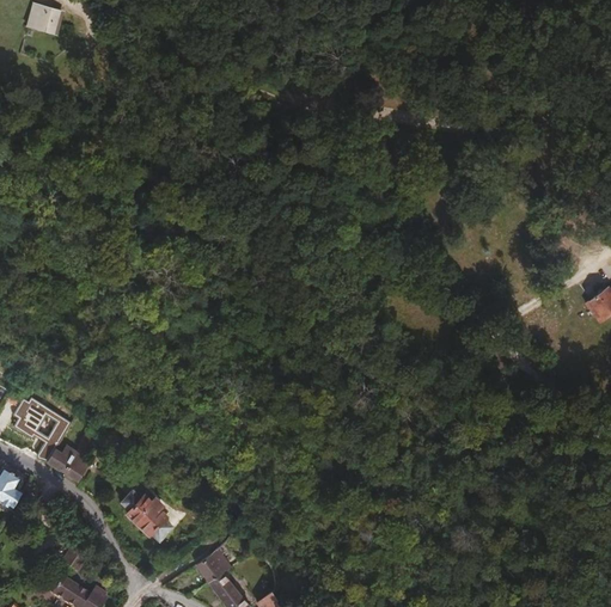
[(34,26),(40,7),(34,6),(26,29),(34,30),(35,28),(34,26)]
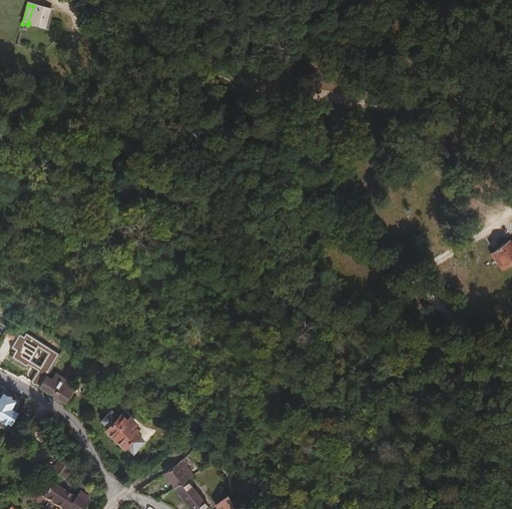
[(45,28),(50,11),(33,6),(28,22),(29,23),(45,28)]
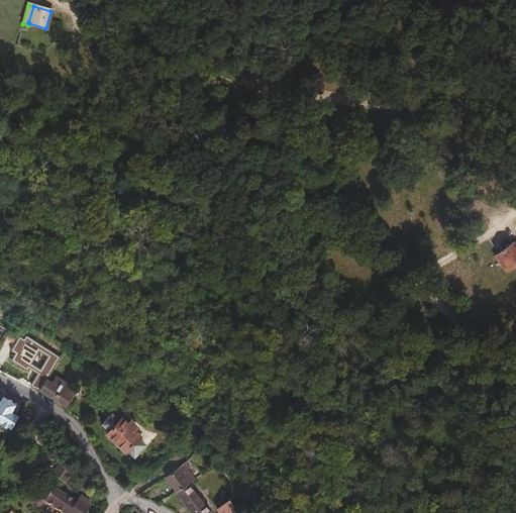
[(515,273),(515,246),(502,259),(515,273)]
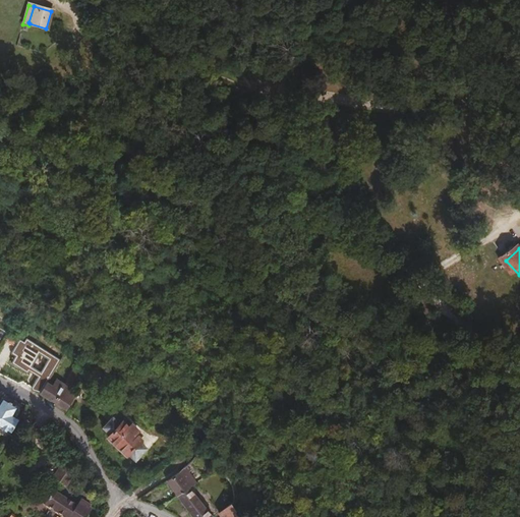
[(40,374),(49,360),(39,353),(30,367),(40,374)]
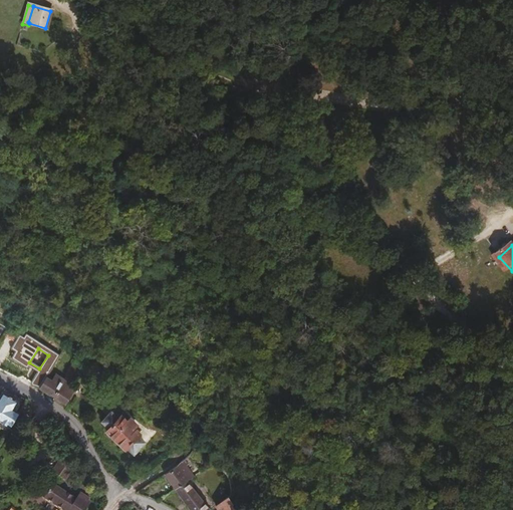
[(80,372),(86,363),(77,357),(70,367),(80,372)]
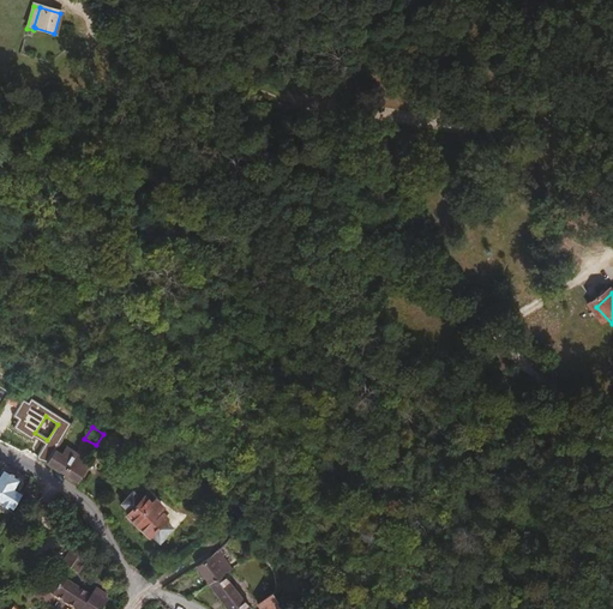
[(90,463),(86,460),(96,445),(84,439),(76,453),(66,447),(61,454),(54,450),(46,463),(77,483),(90,463)]
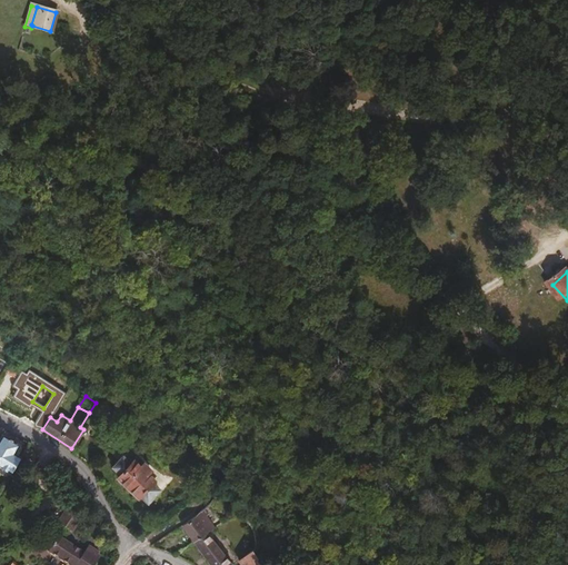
[(0,468),(11,475),(20,459),(16,456),(18,453),(16,452),(18,447),(1,436),(0,437),(0,468)]
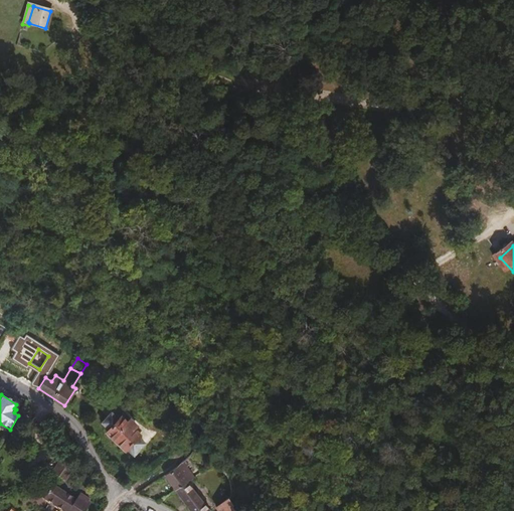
[(129,418),(104,395),(95,404),(107,415),(110,412),(117,419),(120,416),(126,421),(129,418)]
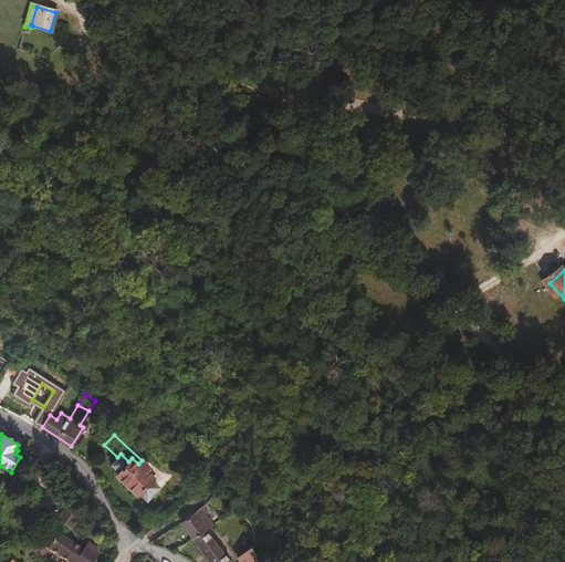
[(146,471),(150,468),(142,460),(138,464),(132,458),(128,461),(121,454),(117,457),(111,465),(118,472),(115,476),(136,495),(139,491),(146,498),(156,487),(157,486),(150,480),(154,478),(146,471)]
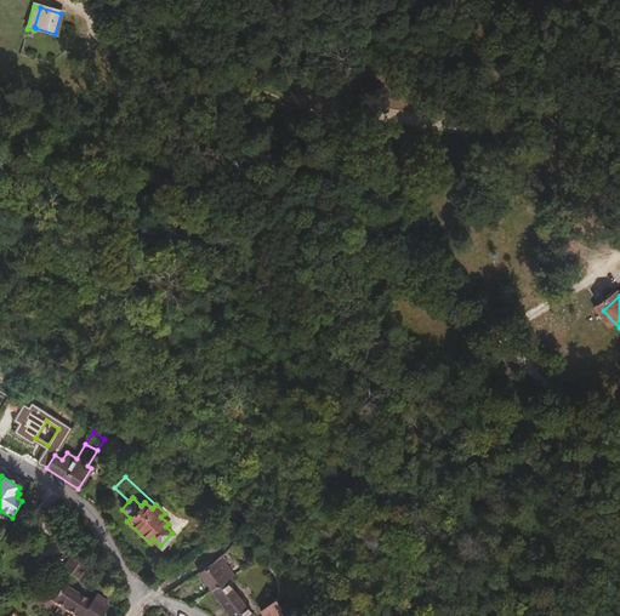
[(12,518),(0,511),(0,517),(9,523),(12,518)]
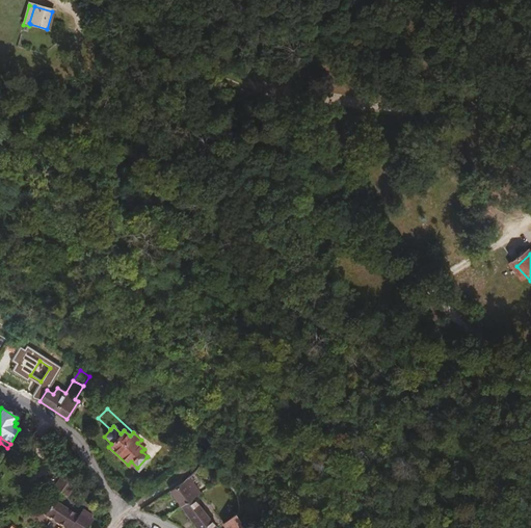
[(155,453),(141,440),(137,443),(144,449),(141,451),(148,456),(147,457),(149,459),(155,453)]
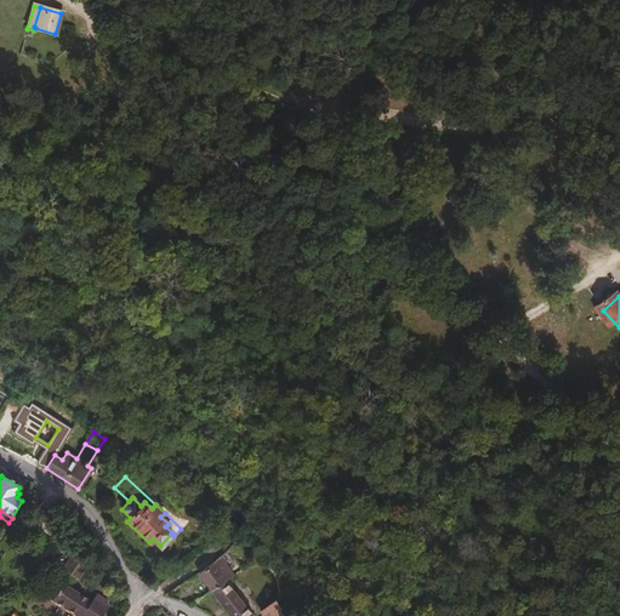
[(77,580),(87,563),(74,552),(62,569),(70,575),(74,577),(77,580)]
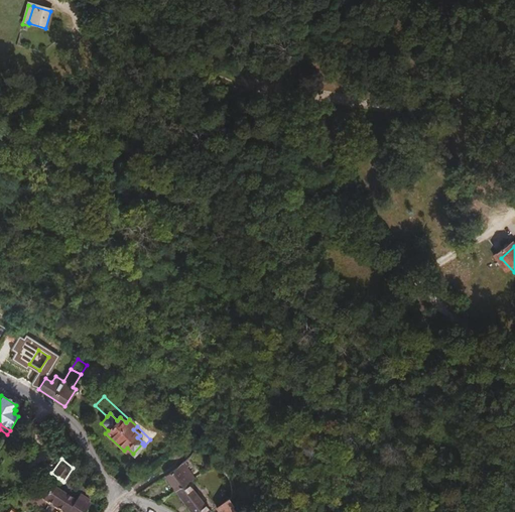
[(190,484),(197,480),(182,464),(179,467),(165,477),(177,493),(190,484)]
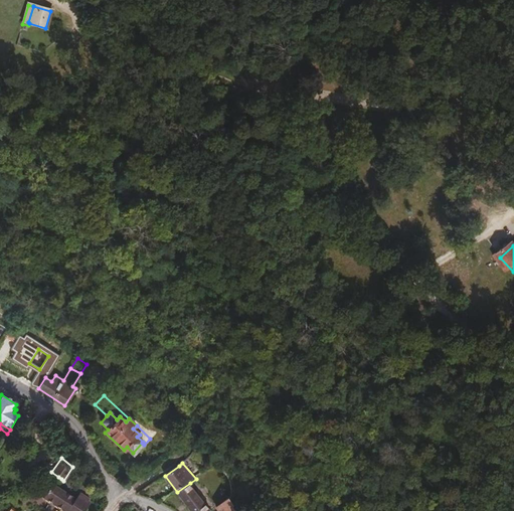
[(56,486),(61,479),(58,477),(53,484),(56,486)]
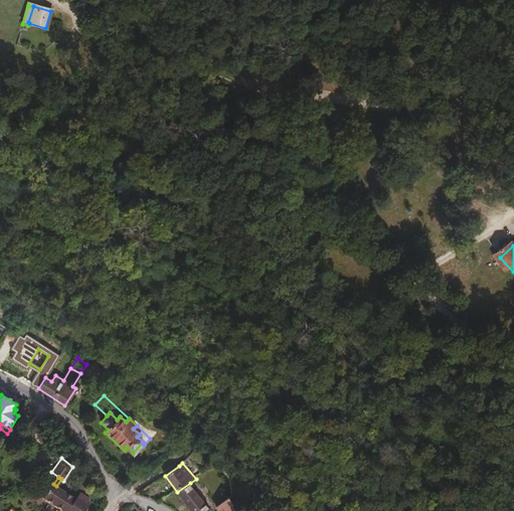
[(211,510),(190,483),(177,492),(190,510),(211,510)]
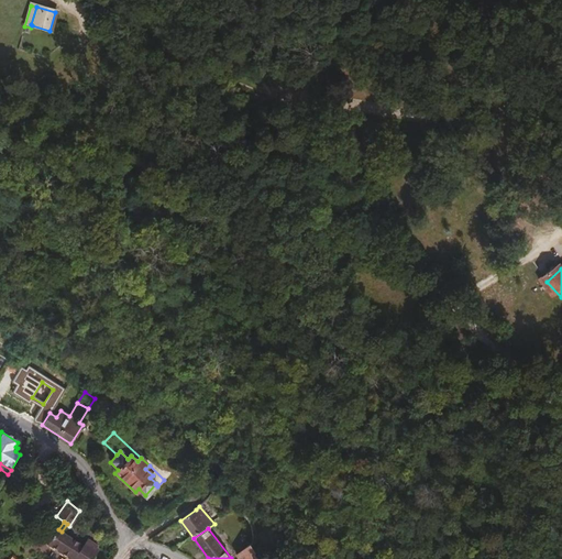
[(91,558),(98,550),(95,548),(85,541),(83,545),(62,532),(58,529),(57,529),(47,545),(70,558),(91,558)]
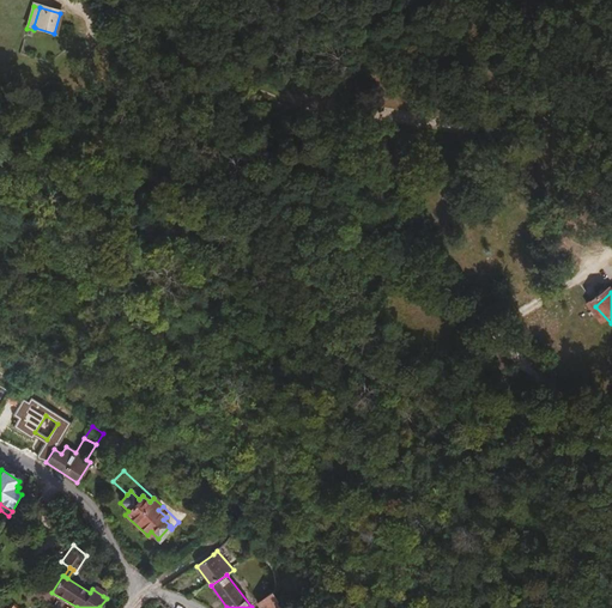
[(105,593),(95,585),(92,589),(103,596),(105,593)]
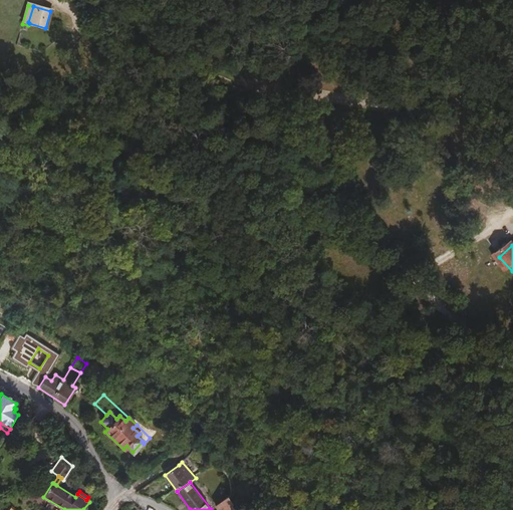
[(238,509),(230,499),(218,508),(219,509),(238,509)]
